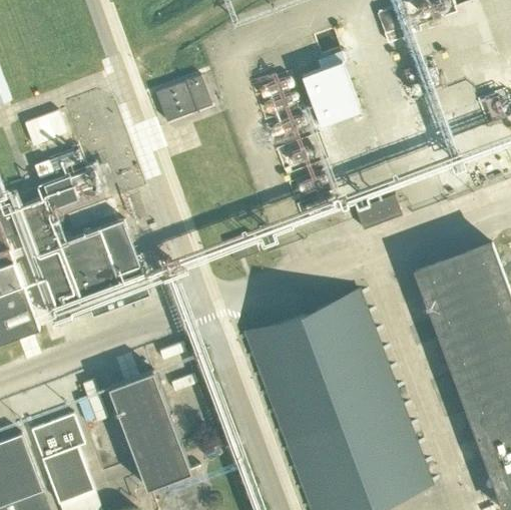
[(384,34),(400,28),(405,27),(397,6),(377,14),(384,34)]
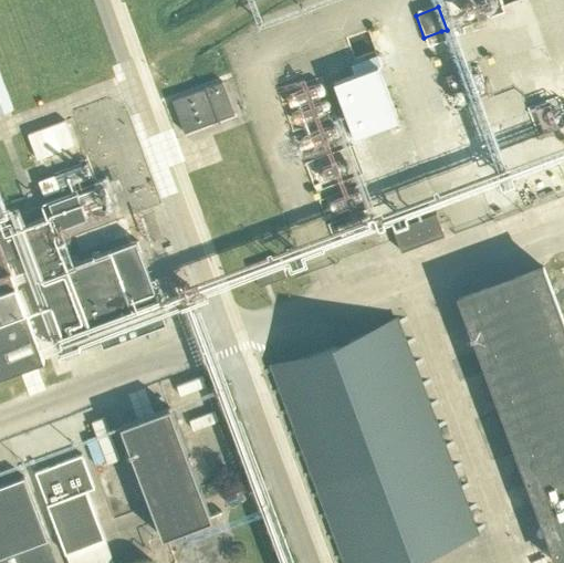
[(446,42),(441,31),(424,38),(427,49),(446,42)]
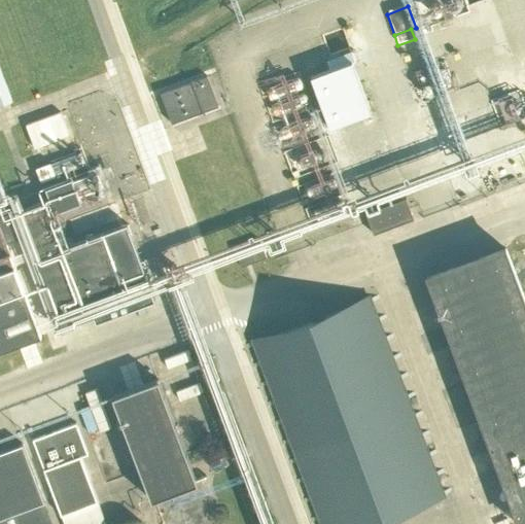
[(0,106),(9,104),(0,77),(0,106)]
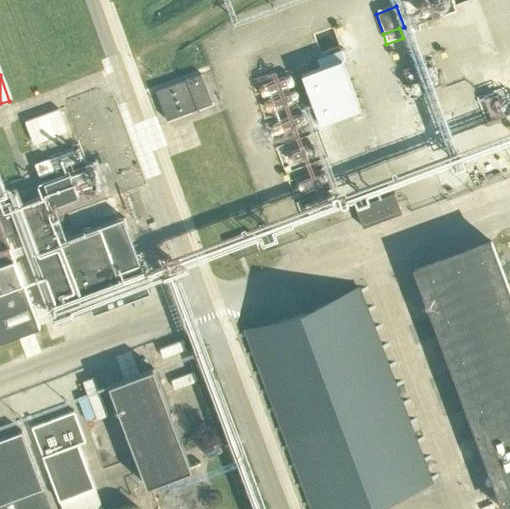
[(154,94),(164,123),(210,107),(200,77),(154,94)]
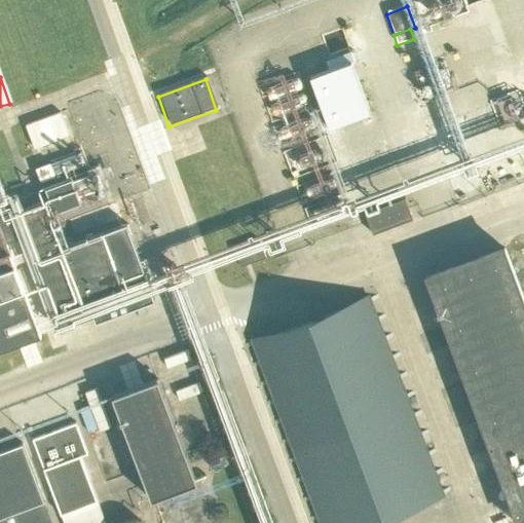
[(339,82),(308,84),(310,110),(341,108),(339,82)]
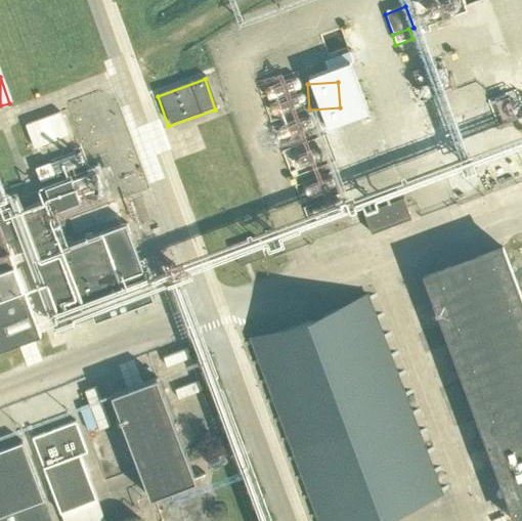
[(27,157),(54,147),(46,123),(18,132),(27,157)]
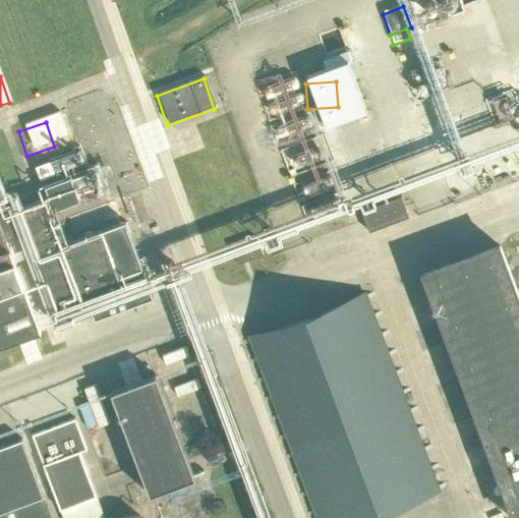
[(49,200),(0,218),(0,347),(36,335),(3,243),(21,236),(55,329),(90,315),(92,321),(150,299),(123,226),(66,246),(53,212),(78,203),(70,179),(44,188),(49,200)]
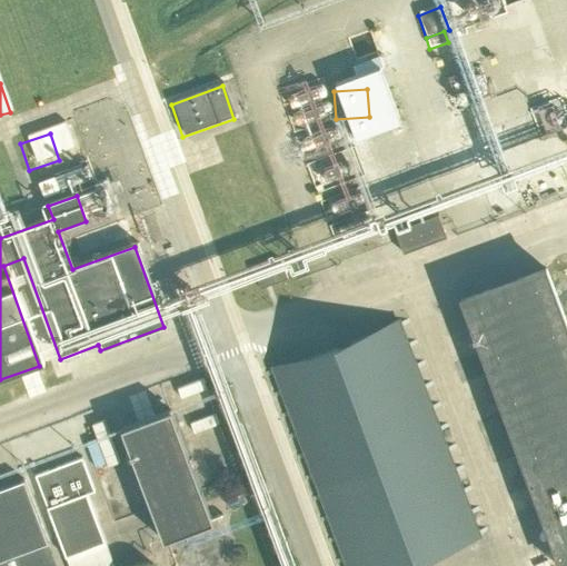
[(441,229),(430,232),(435,245),(446,240),(441,229)]
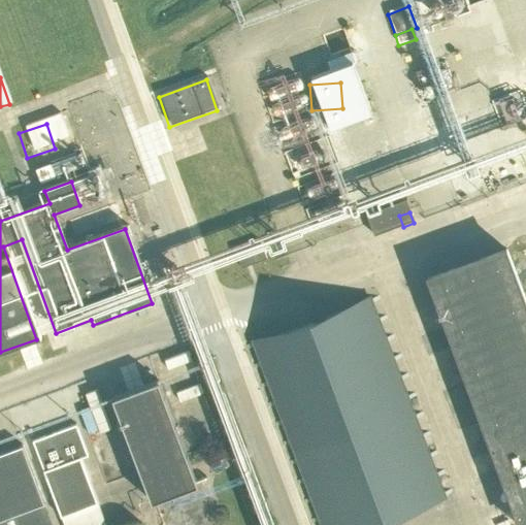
[(403,227),(399,216),(389,220),(393,230),(403,227)]
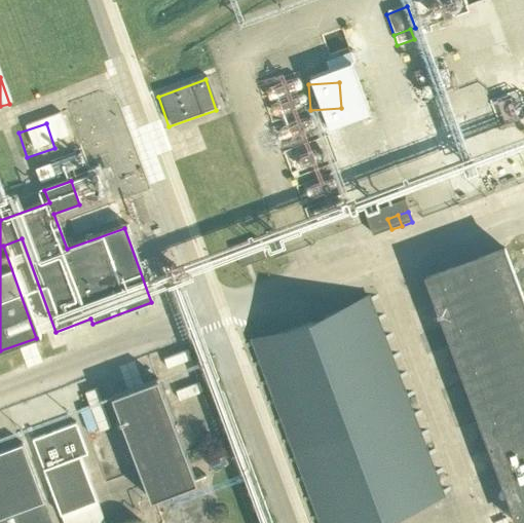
[(391,229),(387,219),(377,223),(381,233),(391,229)]
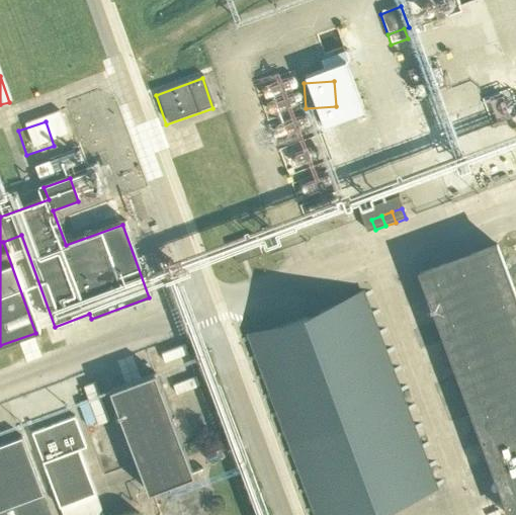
[(375,230),(371,220),(361,223),(365,233),(375,230)]
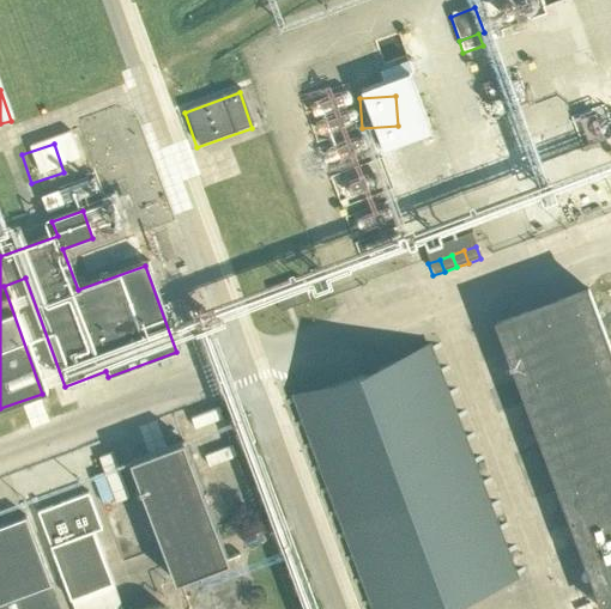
[(498,328),(600,608),(610,608),(610,347),(592,294),(498,328)]
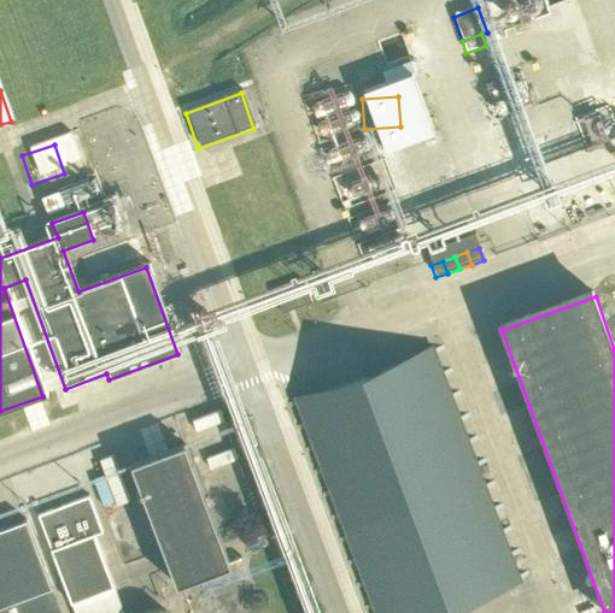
[(299,407),(373,612),(427,612),(513,582),(511,579),(515,578),(435,357),(431,358),(431,357),(302,404),(303,406),(299,407)]
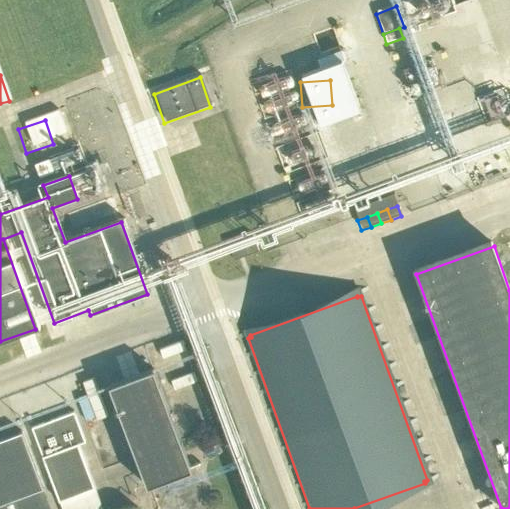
[(147,489),(189,474),(152,372),(110,387),(147,489)]
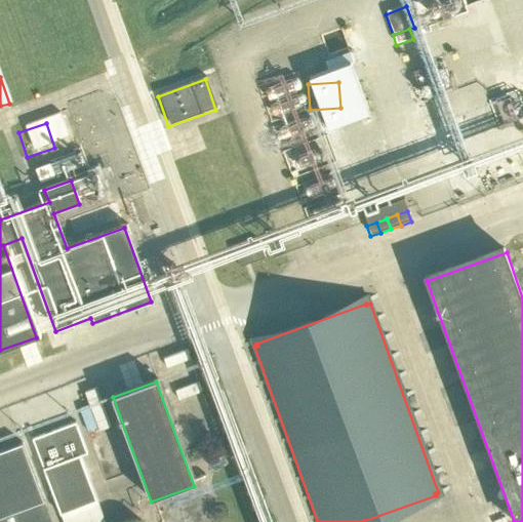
[(0,446),(19,437),(13,425),(0,431),(0,446)]
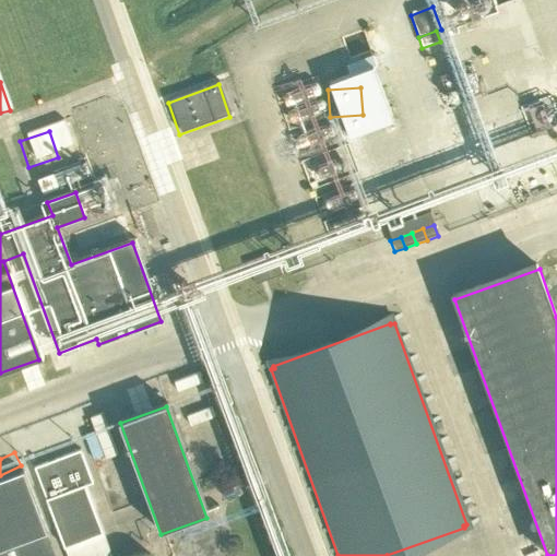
[(101,535),(86,494),(84,487),(92,484),(80,453),(33,471),(61,549),(101,535)]
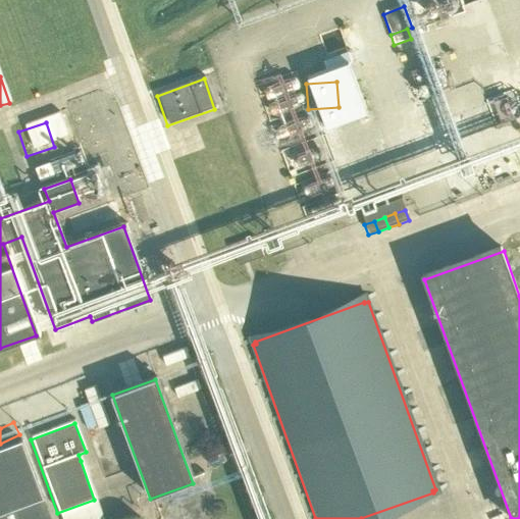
[(48,518),(20,443),(0,450),(0,518),(48,518)]
